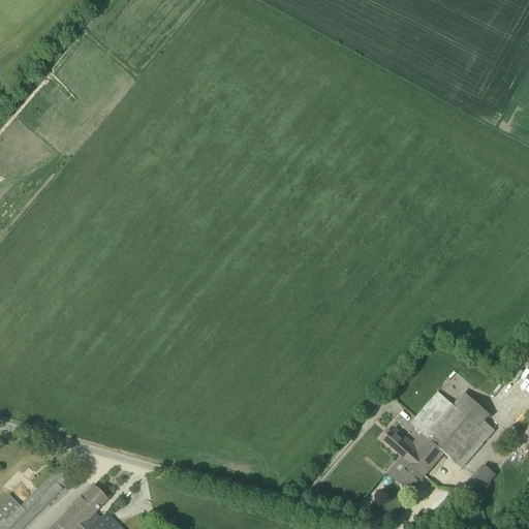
[(453,406),(438,393),(410,424),(423,434),(444,454),(462,469),(495,431),(485,422),(490,415),(464,393),(453,406)]
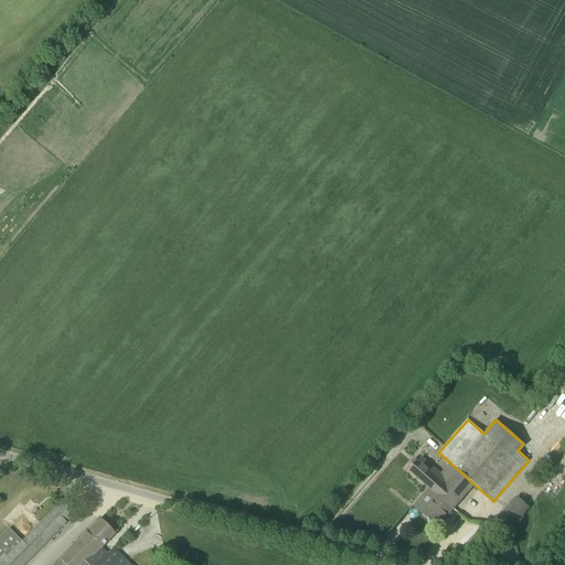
[(404,470),(426,489),(428,490),(430,488),(434,484),(440,491),(447,484),(462,498),(475,484),(451,464),(444,473),(419,451),(404,470)]
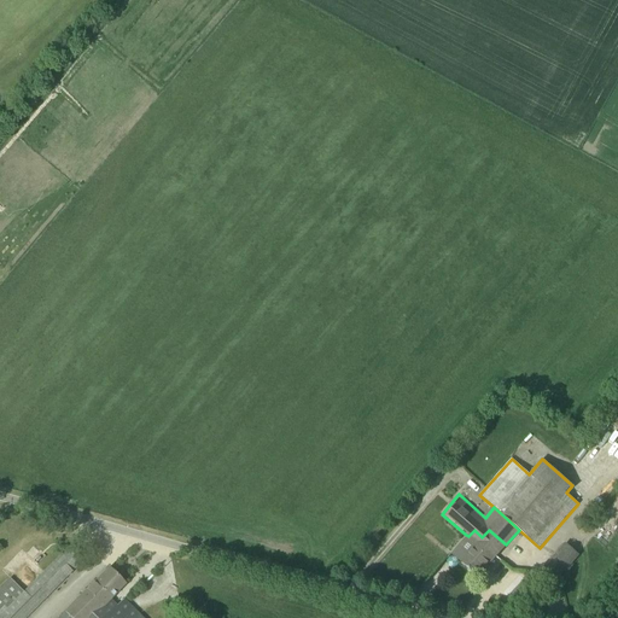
[(477,544),(461,561),(478,577),(506,544),(489,530),(482,537),(474,530),(471,534),(468,536),(477,544)]
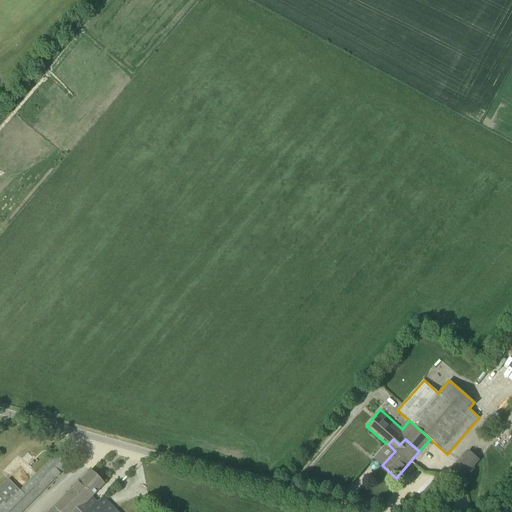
[(0,511),(22,511),(72,462),(59,450),(20,490),(8,479),(0,487),(0,511)]
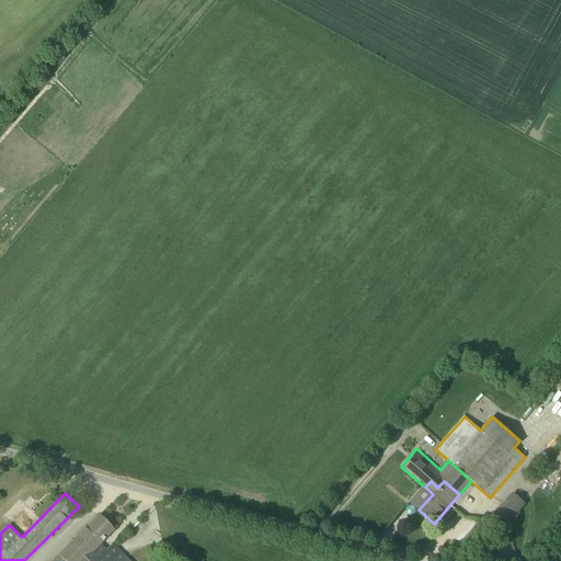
[(526,504),(513,493),(492,516),(505,527),(526,504)]
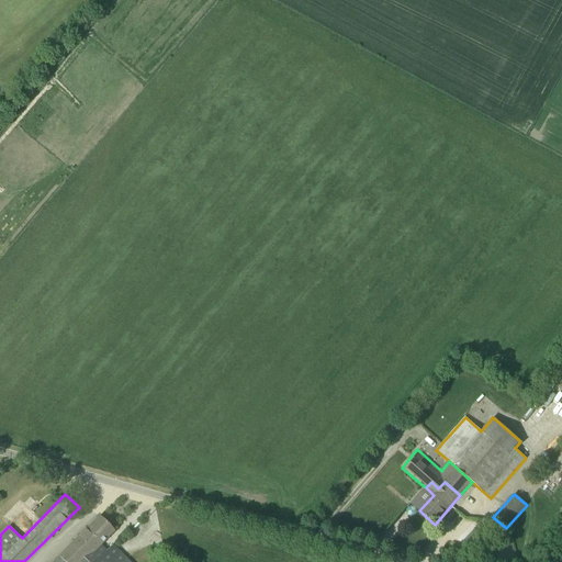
[(113,532),(99,518),(99,517),(59,558),(63,561),(83,561),(100,546),(113,532)]
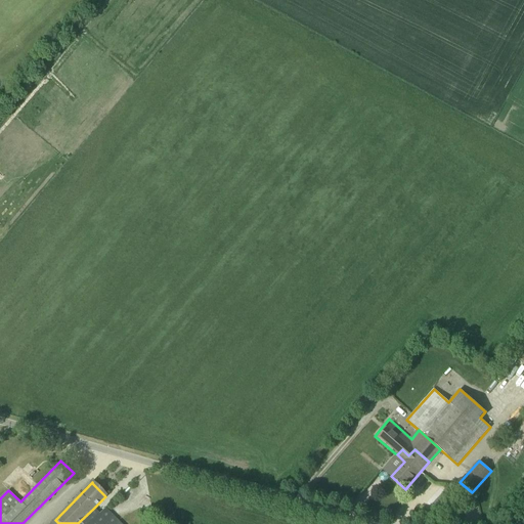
[(448,488),(431,506),(441,515),(457,498),(448,488)]
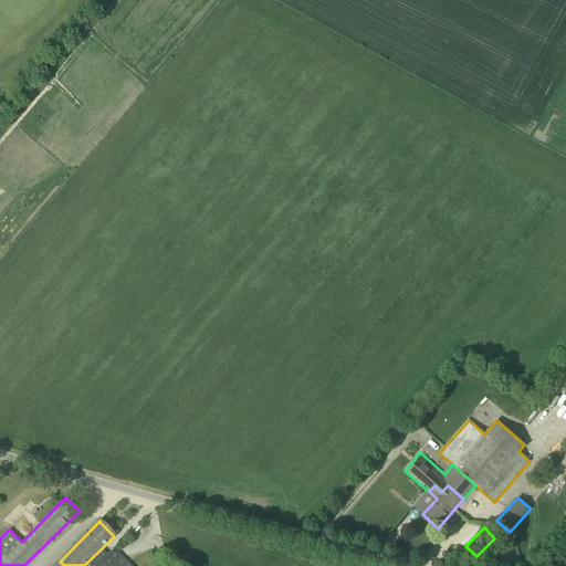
[(125,565),(127,563),(114,551),(107,556),(101,549),(84,565),(63,565),(60,562),(54,565),(125,565)]
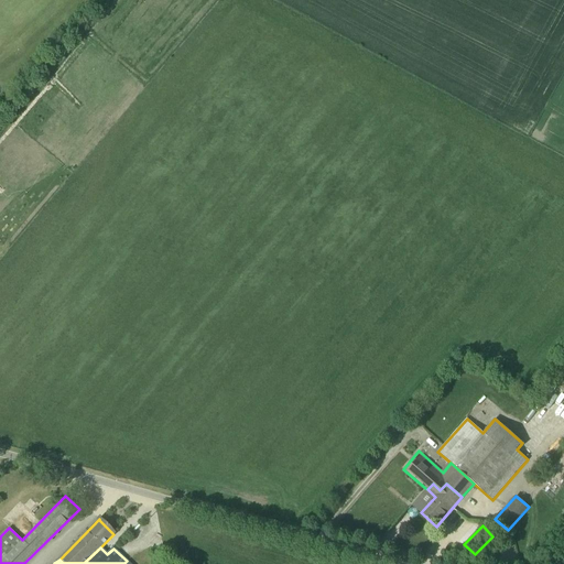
All buildings are outlined.
